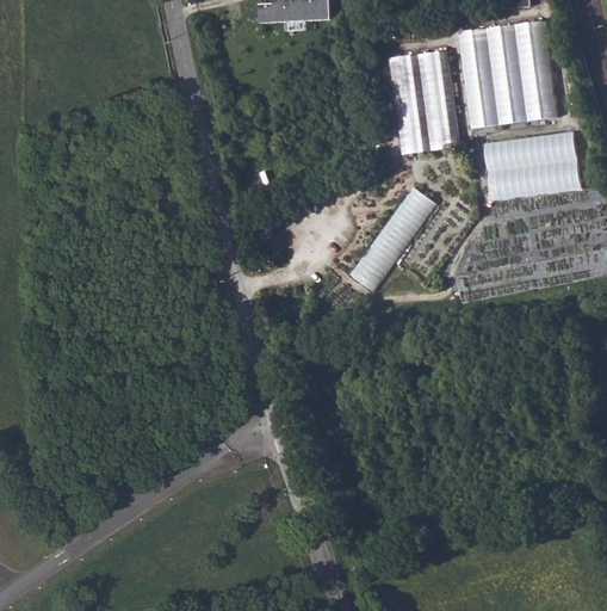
[(256,4),(258,23),(329,20),(328,0),(271,0),(271,4),(256,4)]
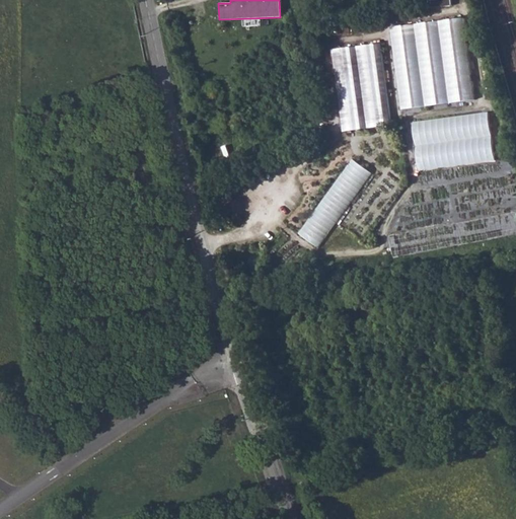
[(397,25),(401,45),(463,32),(460,13),(397,25)]
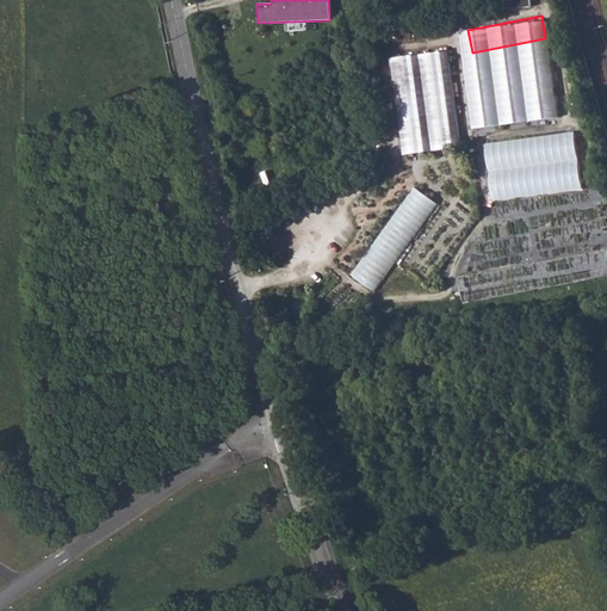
[(389,62),(404,156),(462,148),(445,54),(389,62)]
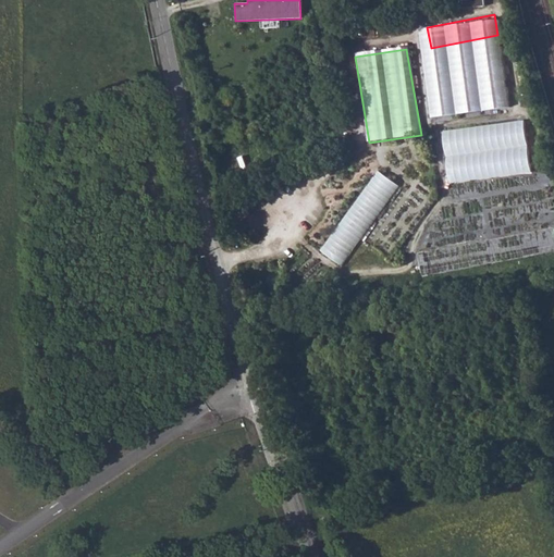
[(441,131),(446,156),(520,143),(515,118),(441,131)]
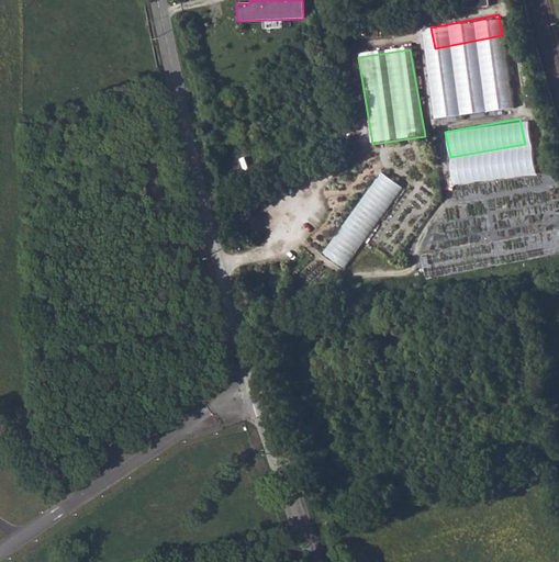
[(322,254),(345,269),(402,189),(379,172),(322,254)]
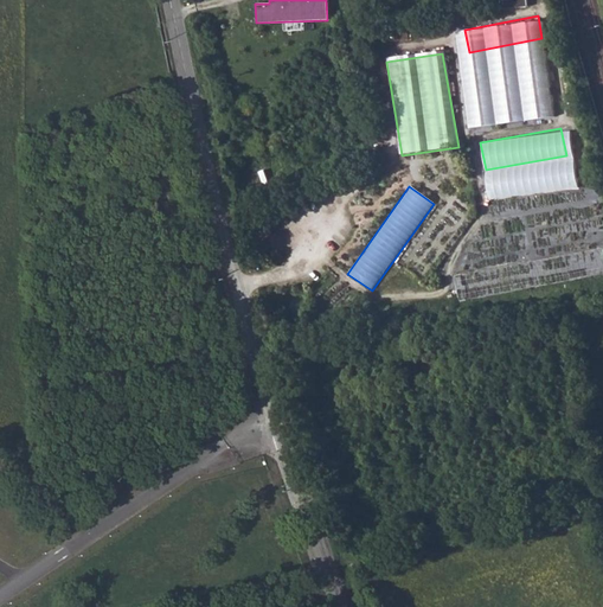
[(602,247),(453,276),(457,301),(602,274),(602,247)]
